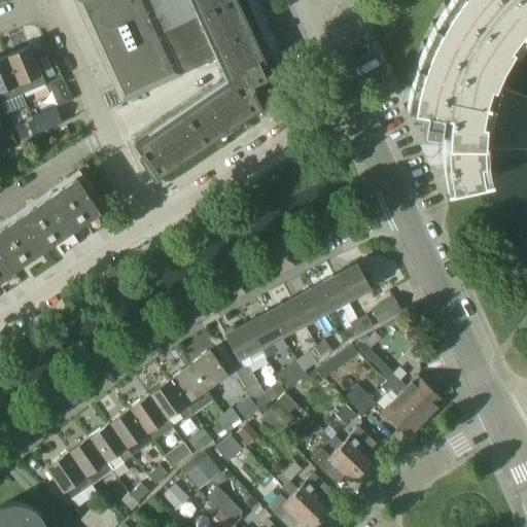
[(264,60),(236,0),(73,0),(120,101),(214,58),(224,79),(133,141),(156,177),(259,107),(288,82),(268,58),(264,60)]
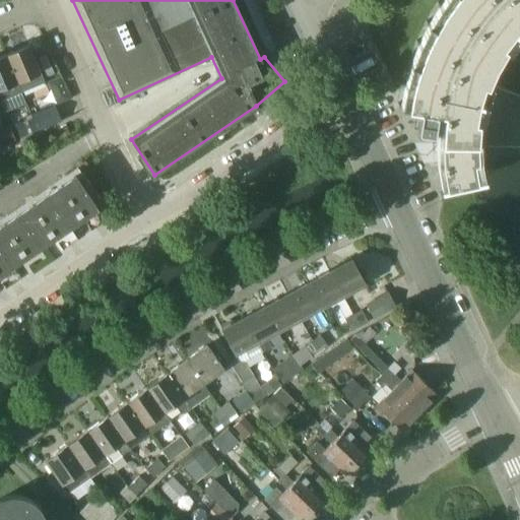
[(397,103),(396,105),(402,106),(409,107),(418,109),(417,118),(415,128),(432,131),(433,120),(434,119),(441,120),(441,122),(440,139),(439,139),(439,142),(443,142),(444,159),(440,160),(440,163),(444,163),(445,187),(439,188),(440,190),(453,187),(471,183),(473,183),(484,180),(483,178),(482,178),(479,158),(519,153),(519,93),(486,82),(494,66),(497,68),(498,65),(495,64),(505,47),(502,45),(512,30),(518,36),(519,35),(519,34),(514,28),(519,21),(519,0),(440,0),(439,3),(437,1),(435,3),(437,5),(428,21),(425,20),(424,22),(427,23),(417,41),(415,40),(414,42),(416,43),(410,61),(407,60),(406,63),(409,63),(404,81),(401,81),(400,83),(403,84),(399,103),(397,103)]
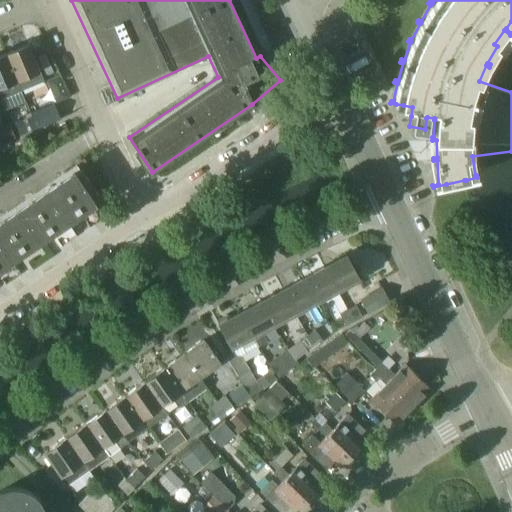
[(43,81),(28,45),(5,54),(20,90),(43,81)]
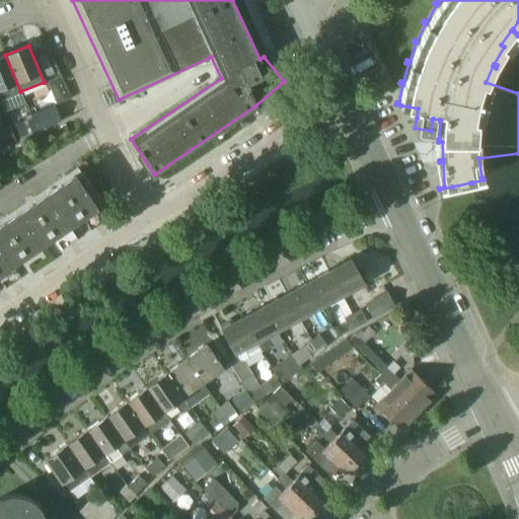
[(0,99),(20,91),(5,55),(0,57),(0,99)]
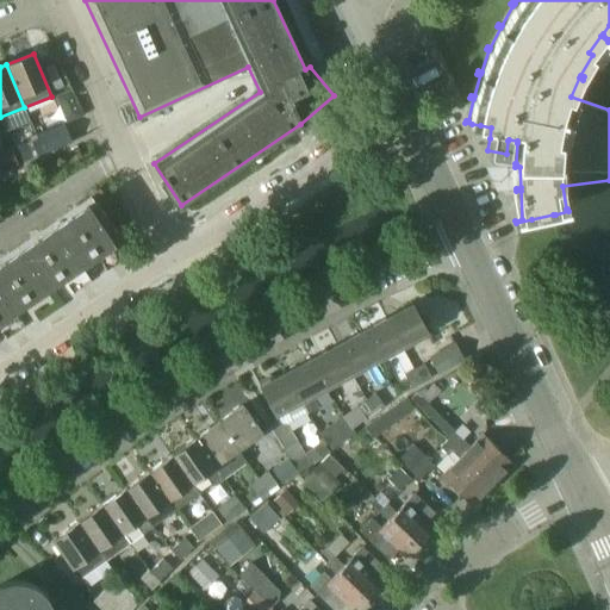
[(72,141),(63,122),(36,134),(37,138),(43,153),(72,141)]
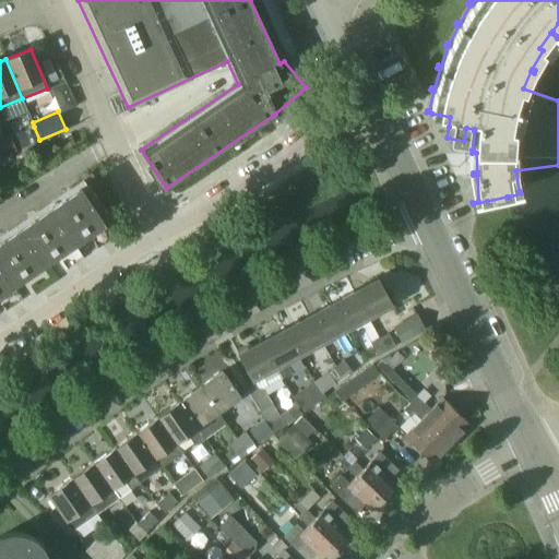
[(39,140),(34,127),(14,134),(20,149),(39,140)]
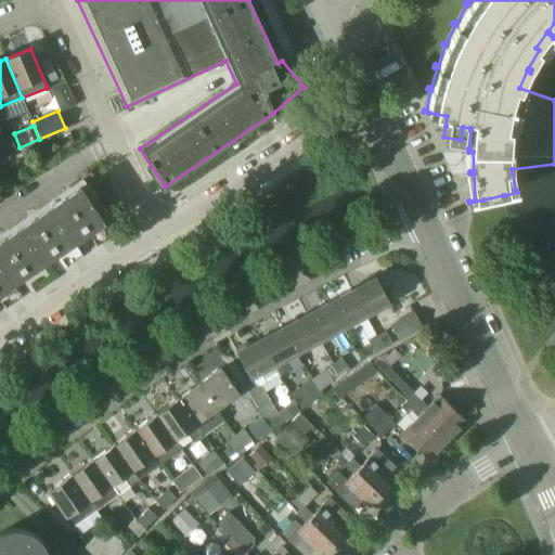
[(9,136),(0,139),(0,149),(2,153),(14,147),(9,136)]
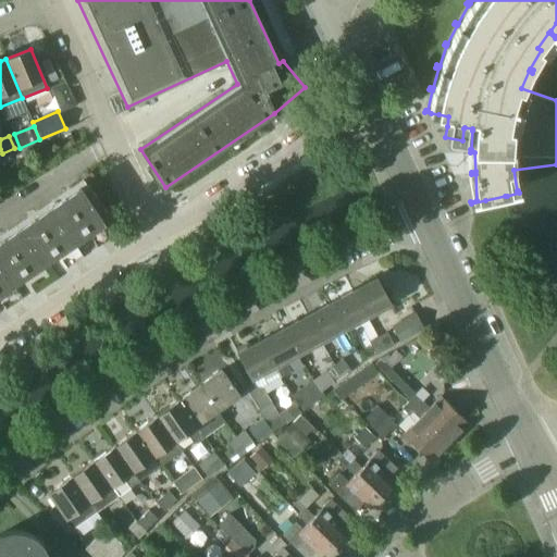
[(73,144),(71,137),(63,139),(66,147),(73,144)]
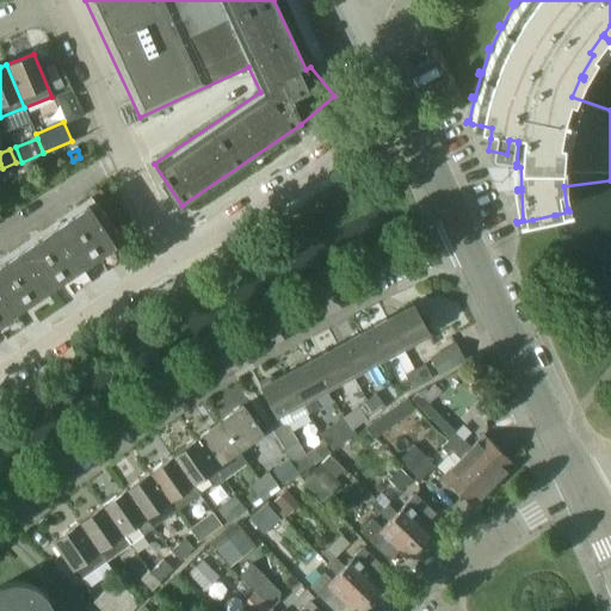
[(0,321),(113,245),(86,204),(0,263),(0,321)]
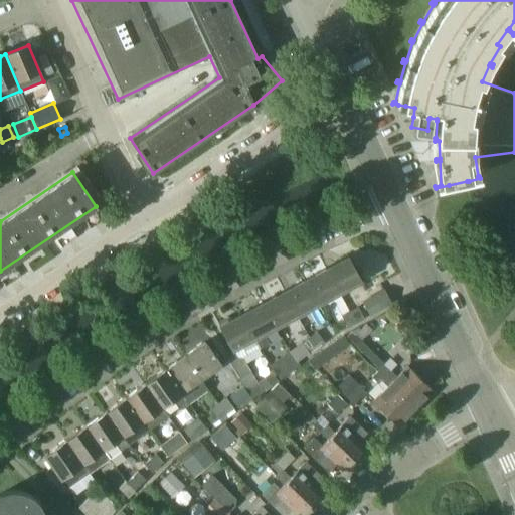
[(361,282),(347,256),(325,269),(339,294),(361,282)]
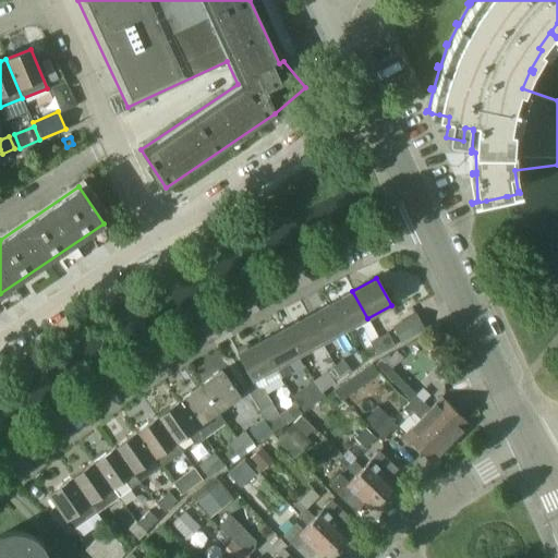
[(367,318),(352,291),(329,303),(344,330),(367,318)]
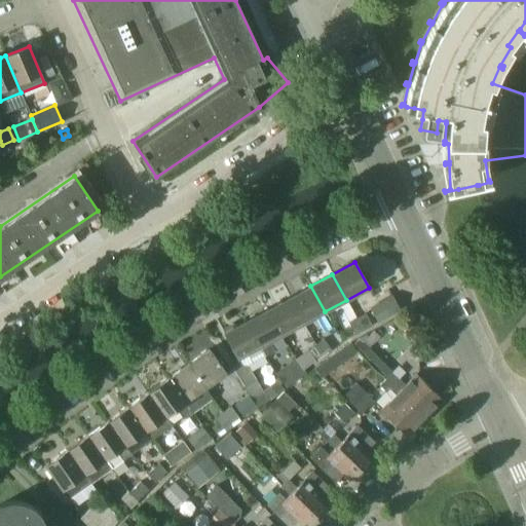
[(325,311),(310,286),(289,298),(303,324),(325,311)]
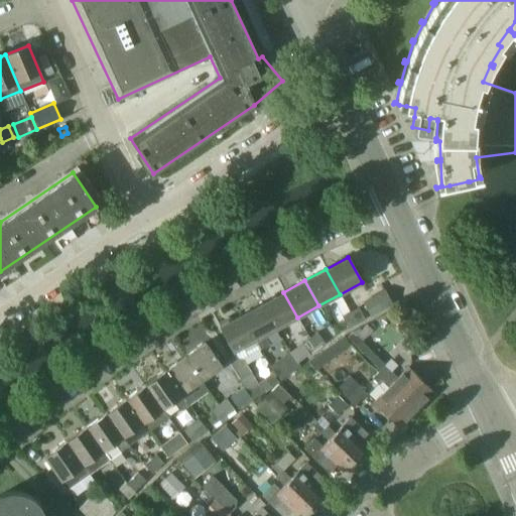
[(297,317),(283,292),(262,303),(276,329),(297,317)]
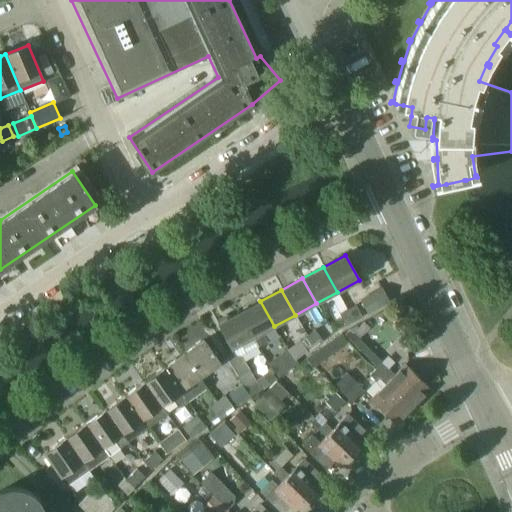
[(367,313),(388,302),(383,291),(361,303),(367,313)]
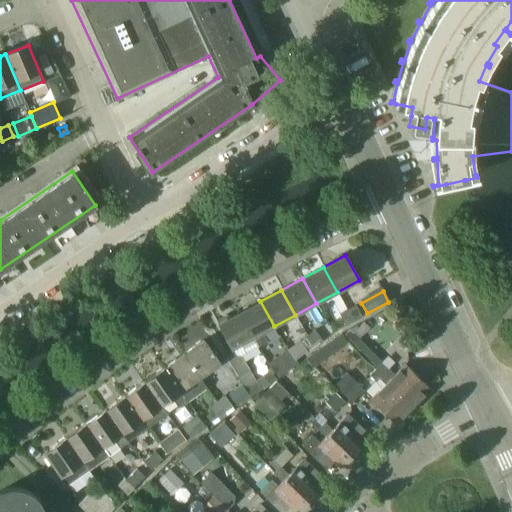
[(260,301),(239,312),(258,346),(267,341),(262,332),(274,326),(260,301)]
